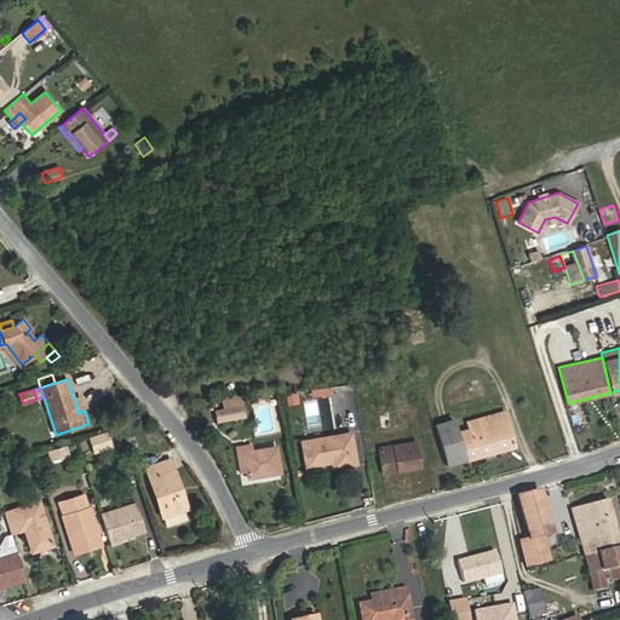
[(299,403),(297,390),(282,392),(285,406),(299,403)]
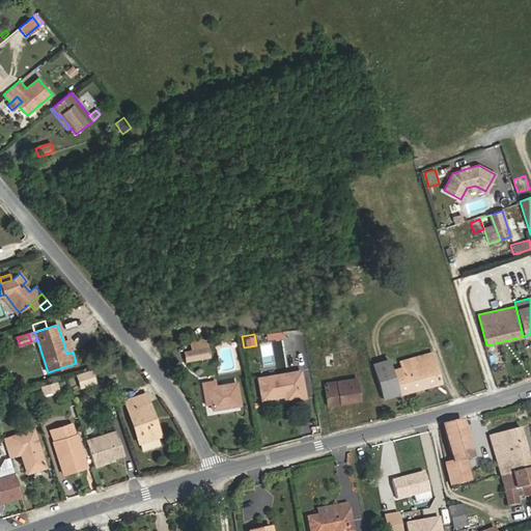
[(207,347),(206,339),(191,342),(192,351),(207,347)]
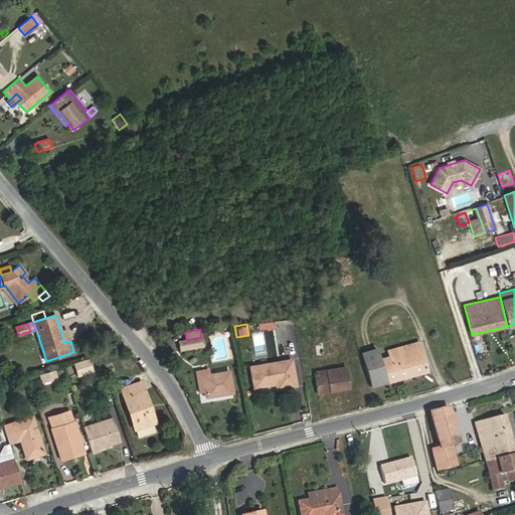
[(70,341),(66,330),(61,332),(64,343),(70,341)]
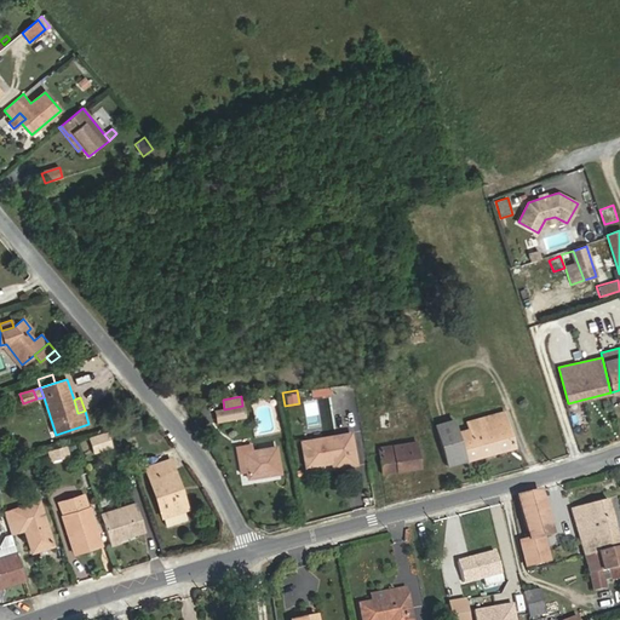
[(245,417),(242,406),(224,409),(216,411),(217,422),(245,417)]
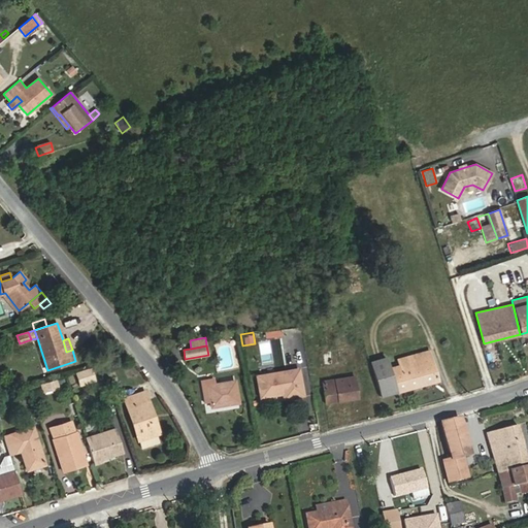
[(436,375),(429,351),(398,360),(400,366),(390,368),(386,358),(370,363),(381,396),(427,383),(426,378),(436,375)]
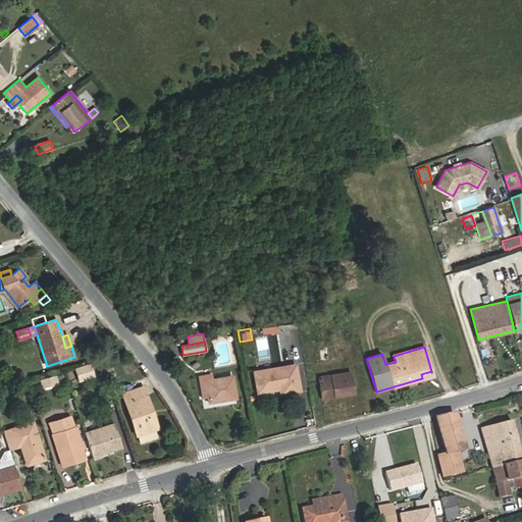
[(300,390),(295,365),(254,372),(257,393),(279,388),(280,394),(300,390)]
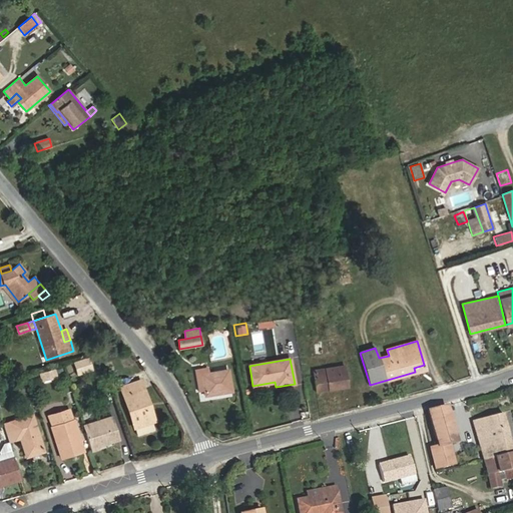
[(85,372),(81,361),(66,366),(70,377),(85,372)]
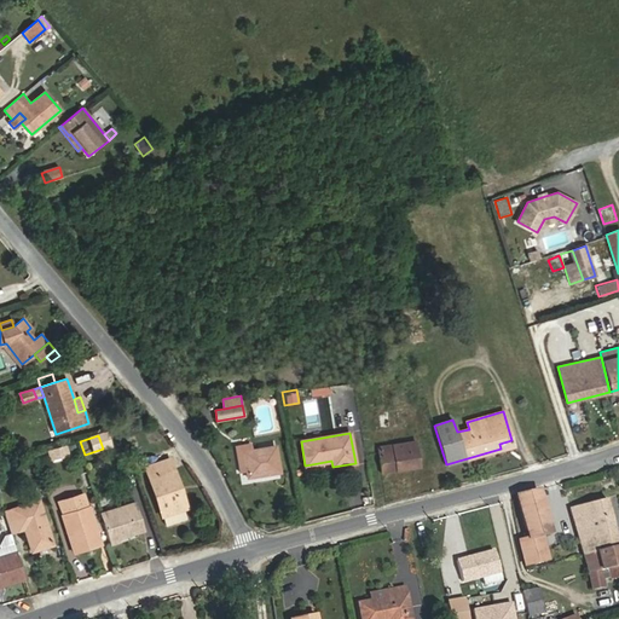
[(420,467),(416,441),(377,447),(381,473),(420,467)]
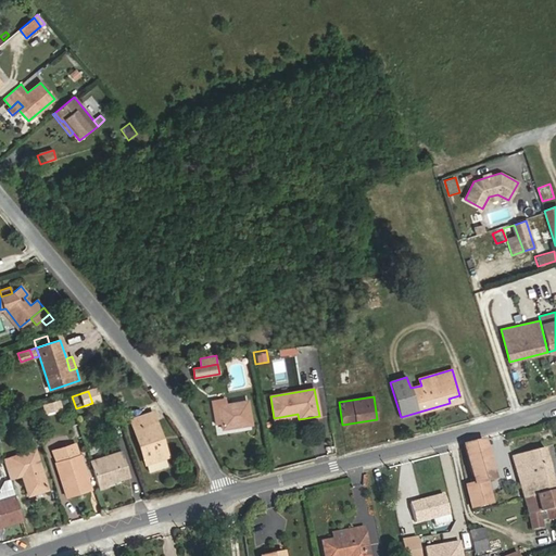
[(41,402),(43,413),(61,409),(59,399),(41,402)]
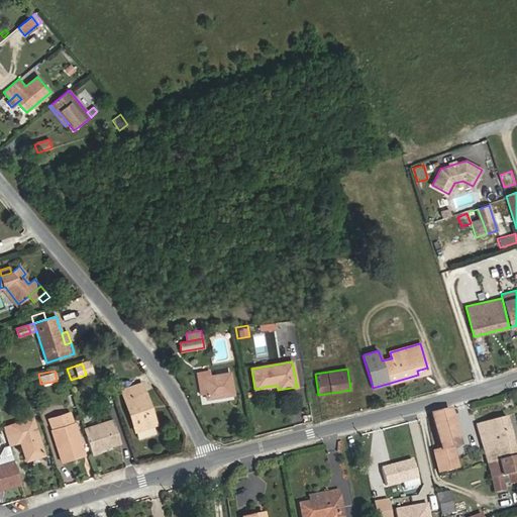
[(233,394),(230,373),(210,376),(209,373),(197,375),(200,395),(206,394),(206,399),(233,394)]
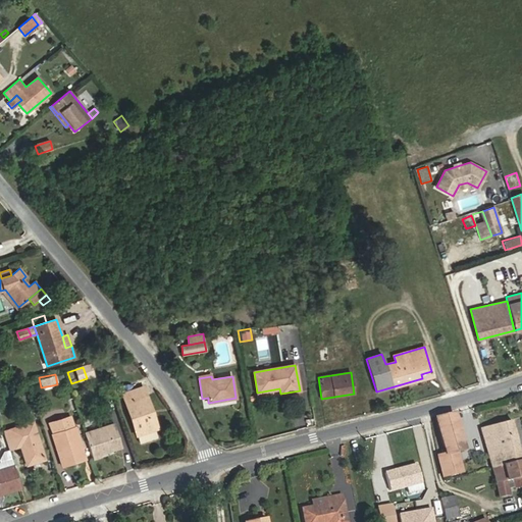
[(152,411),(144,387),(122,395),(136,435),(138,434),(140,441),(157,435),(155,429),(149,412),(152,411)]
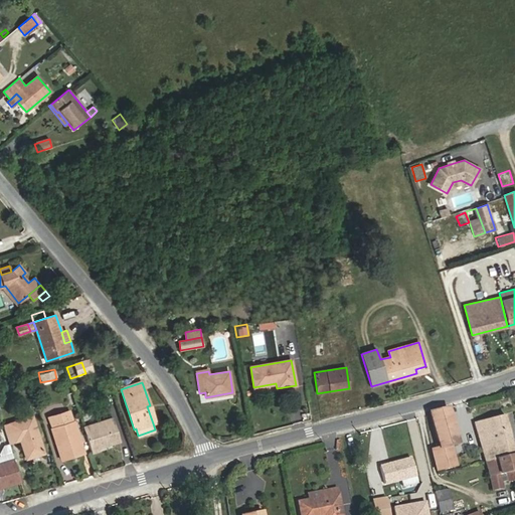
[(155,422),(150,405),(147,406),(153,423),(155,422)]
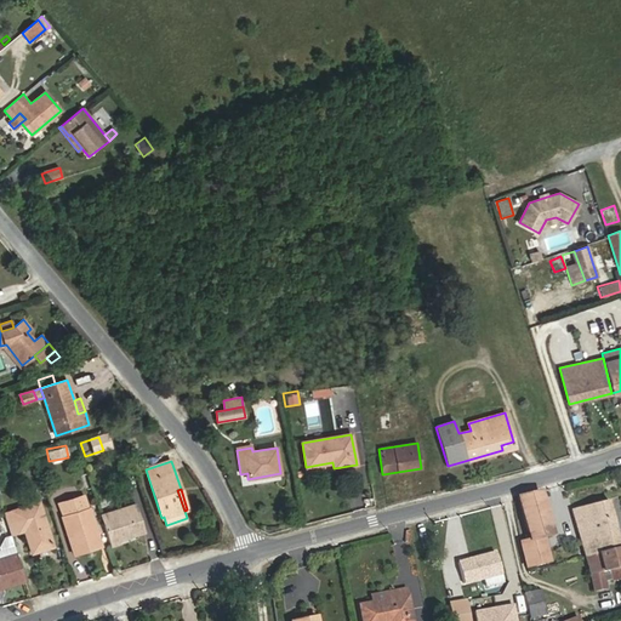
[(540,491),(518,496),(519,502),(530,540),(520,542),(527,567),(550,562),(543,537),(553,535),(540,491)]
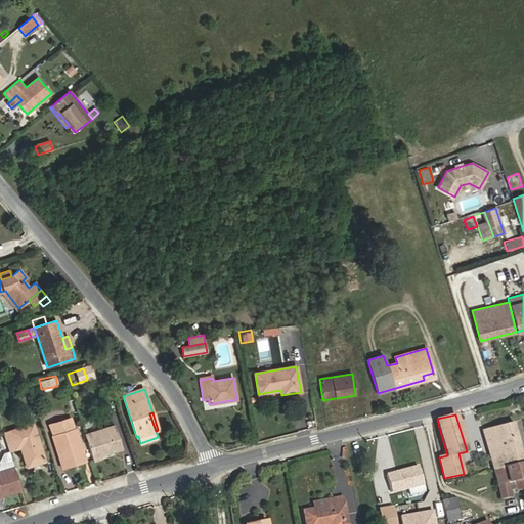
[(74,428),(71,419),(50,425),(53,435),(74,428)]
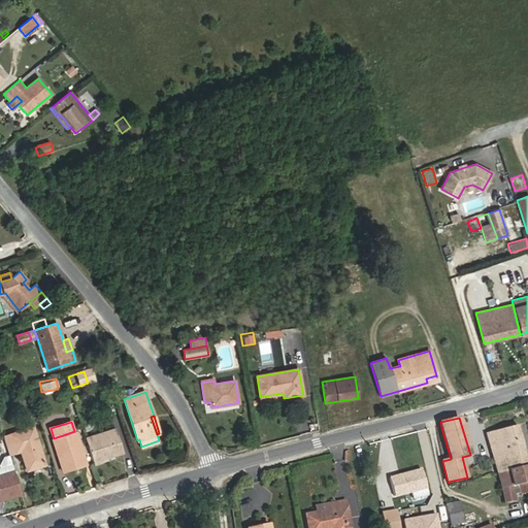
[(527,465),(517,425),(486,433),(497,473),(527,465)]
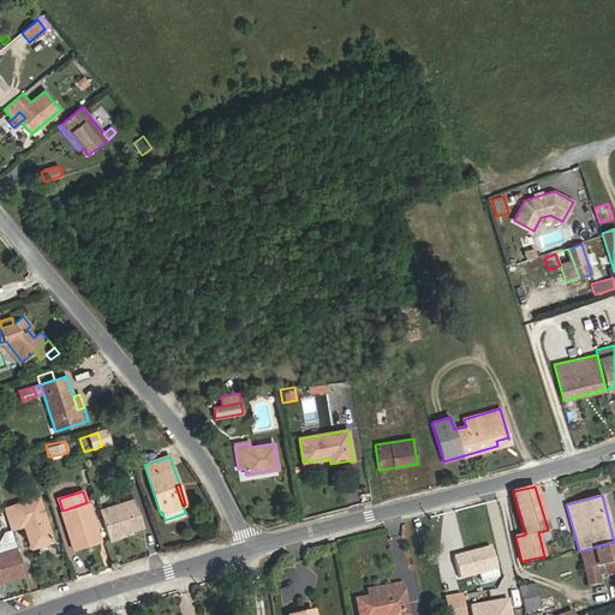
[(53,541),(39,497),(4,508),(11,530),(24,525),(31,548),(53,541)]
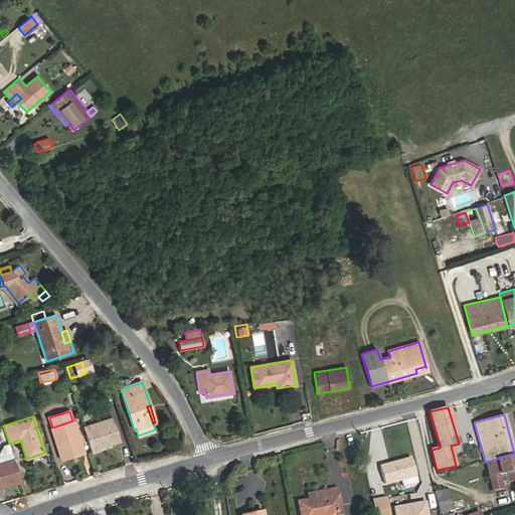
[(120,441),(113,418),(83,427),(92,453),(100,450),(100,447),(120,441)]
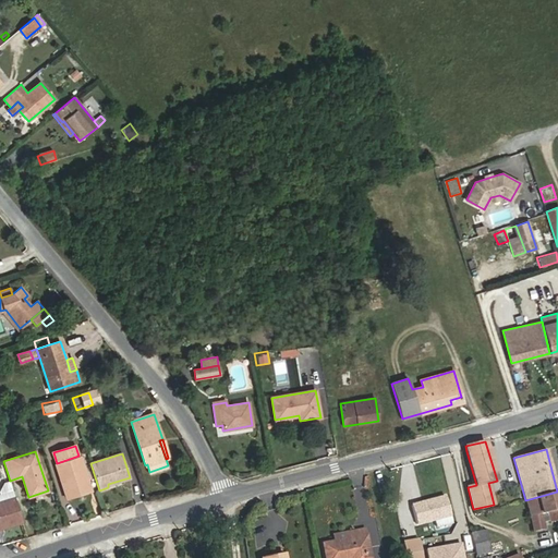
[(87,480),(80,456),(79,456),(57,463),(56,463),(68,499),(88,493),(84,481),(87,480)]
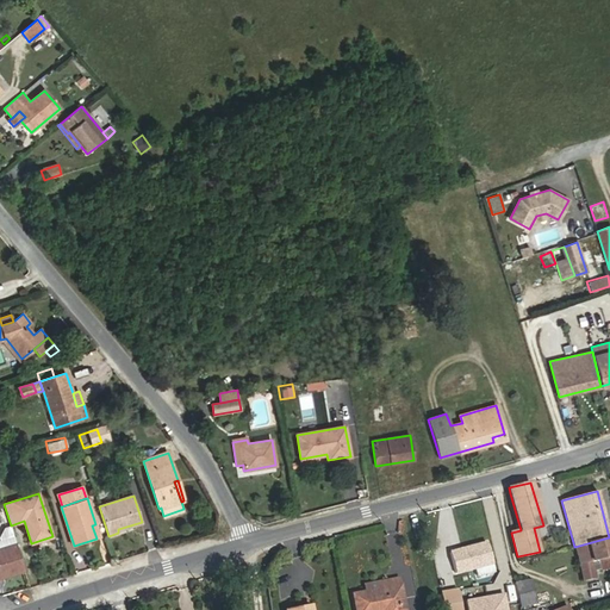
[(0,577),(25,570),(13,535),(0,539),(0,577)]
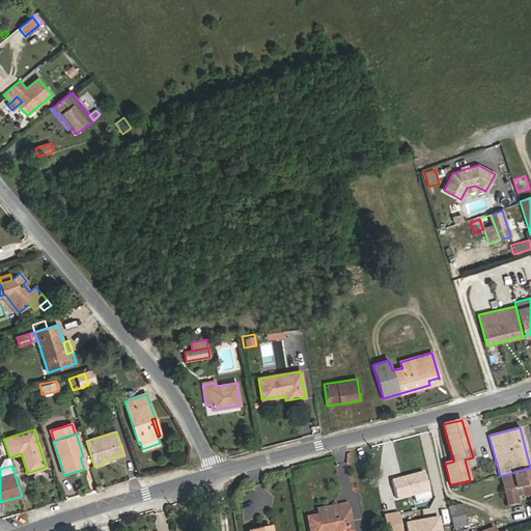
[(530,468),(500,476),(508,506),(518,504),(523,496),(530,494),(530,468)]
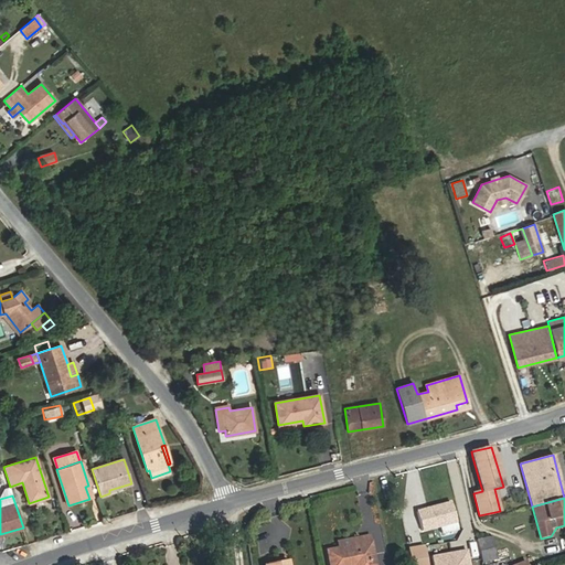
[(457,522),(451,502),(416,512),(422,531),(439,526),(456,522),(457,522)]
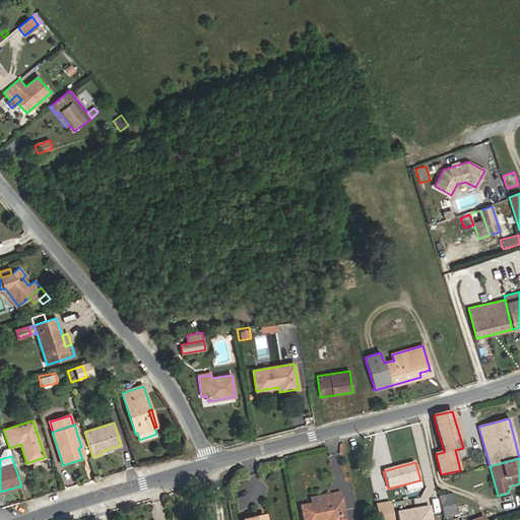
[(420,488),(419,480),(404,484),(406,492),(420,488)]
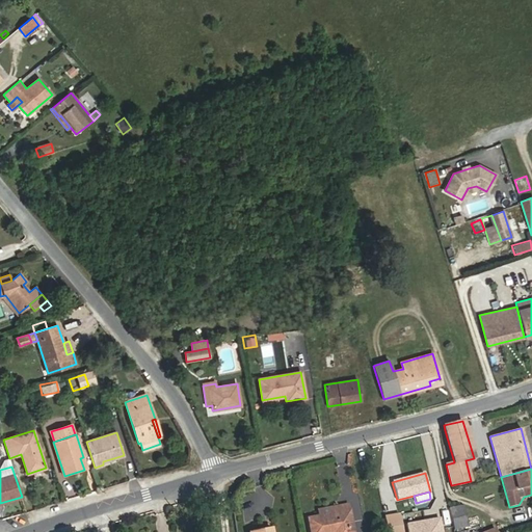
[(206,505),(204,498),(194,501),(196,507),(206,505)]
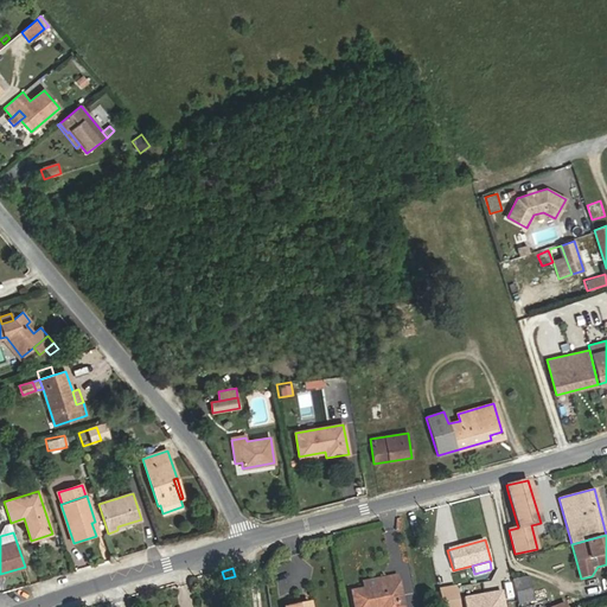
[(364,589),(398,582),(397,575),(363,582),(364,589)]
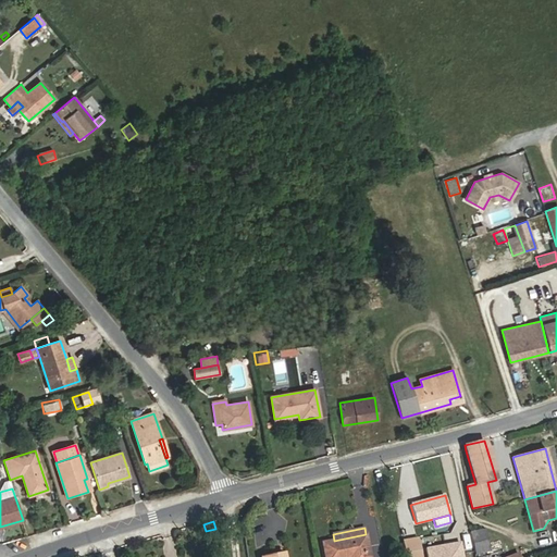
[(490,552),(483,529),(470,532),(474,555),(490,552)]
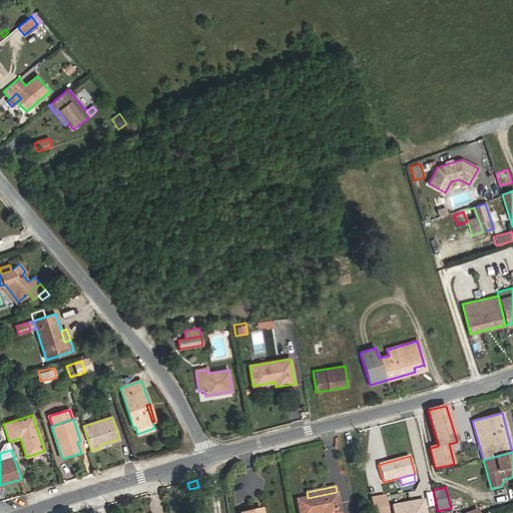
[(340,512),(337,492),(308,498),(297,500),(299,512),(340,512)]
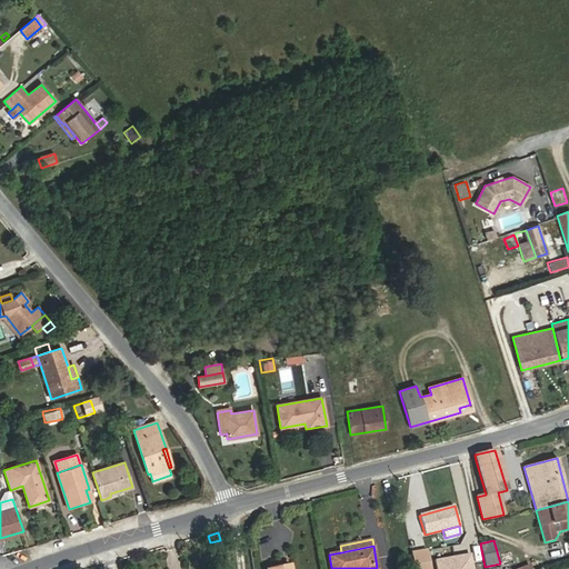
[(429,568),(426,550),(411,552),(413,568),(429,568)]
